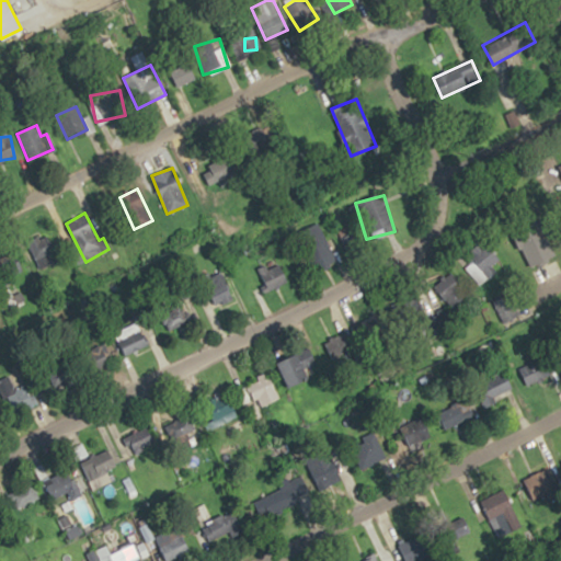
[(296,236),(316,271),(338,260),(318,224),(296,236)]
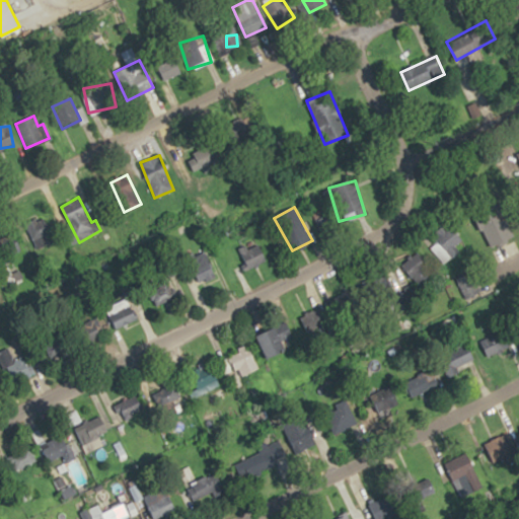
[(313,213),(319,230),(331,226),(325,209),(313,213)]
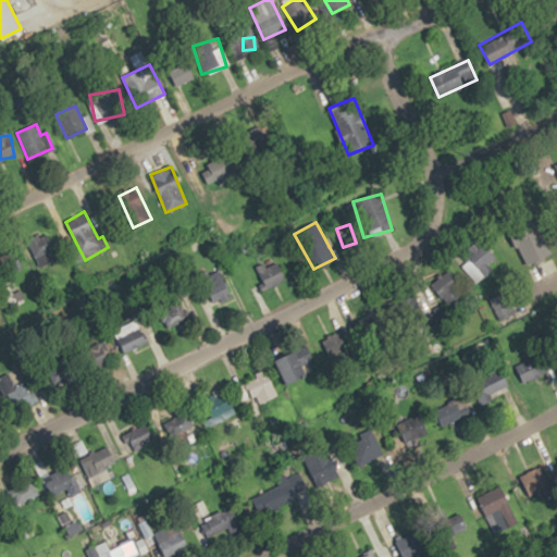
[(540,226),(515,239),(528,267),(554,254),(540,226)]
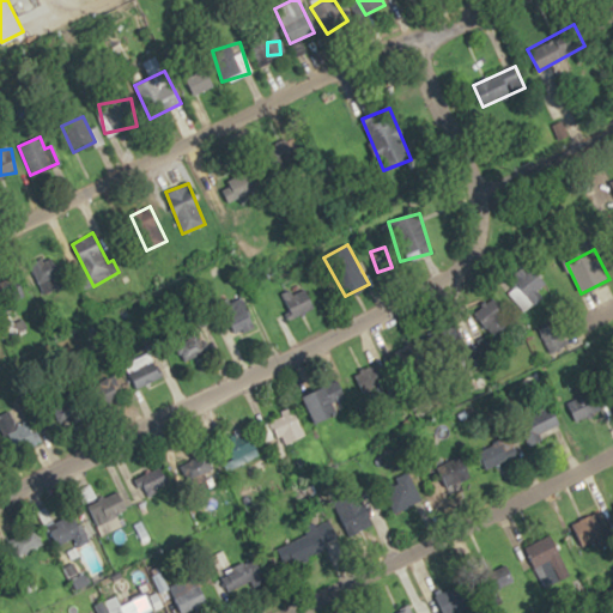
[(68,281),(54,254),(31,267),(44,293),(68,281)]
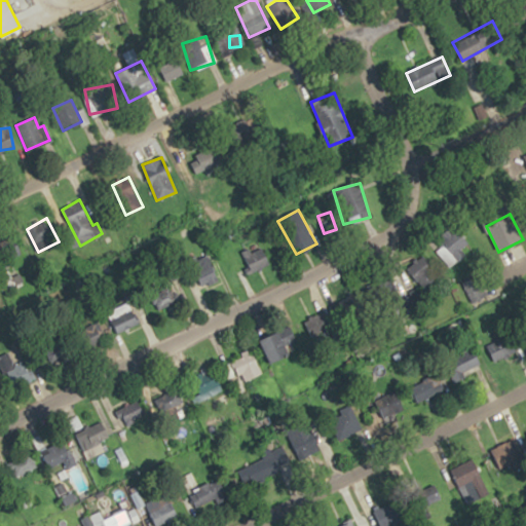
[(440,247),(445,264),(471,257),(462,229),(445,233),(448,245),(440,247)]
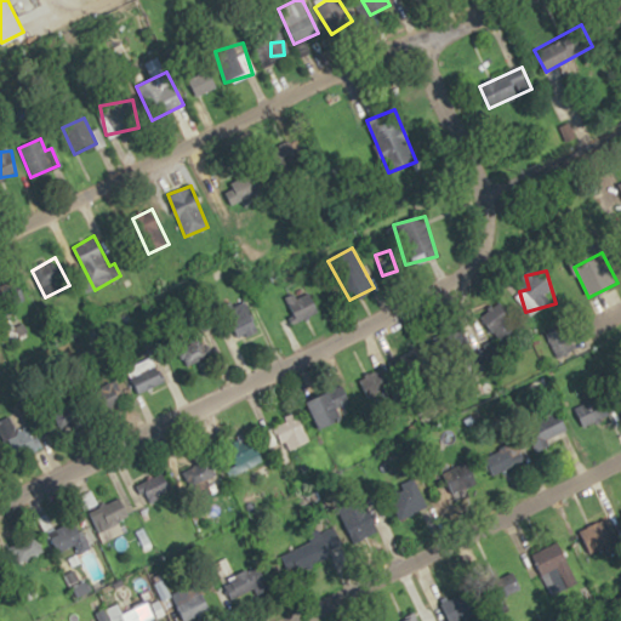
[(0,289),(6,309),(28,302),(21,279),(0,285),(0,289)]
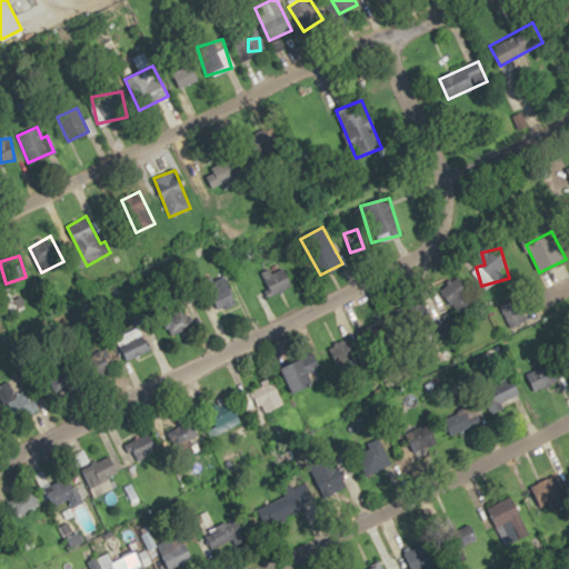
[(260,273),(271,296),(293,285),(282,262),(260,273)]
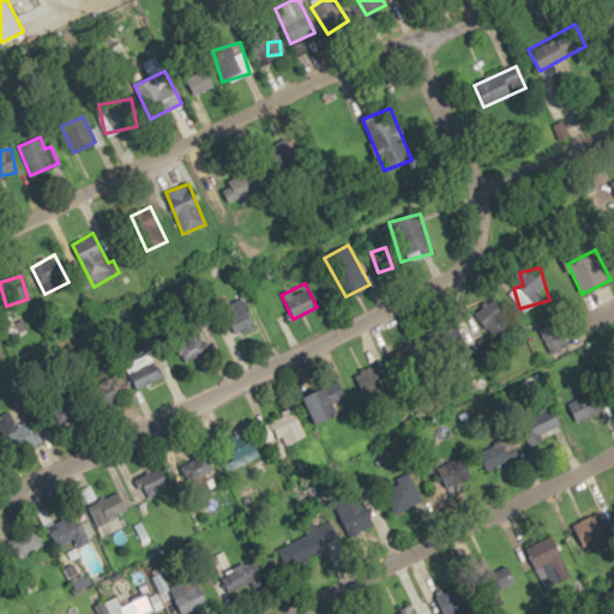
[(220,302),(228,335),(253,327),(245,296),(220,302)]
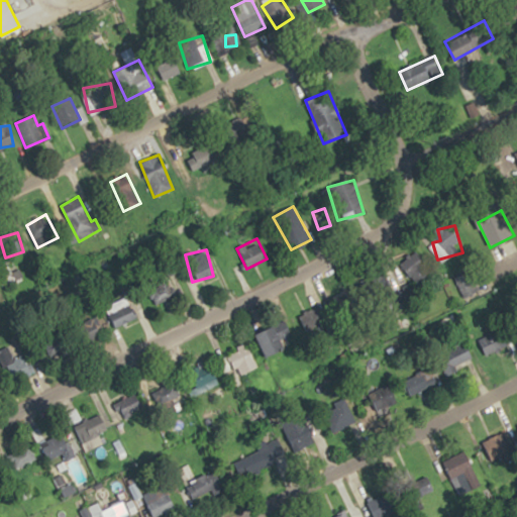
[(401,257),(411,282),(429,275),(420,250),(401,257)]
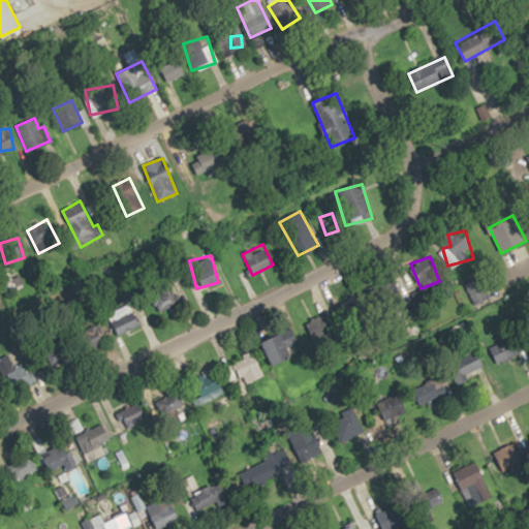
[(467,281),(470,304),(488,301),(485,278),(467,281)]
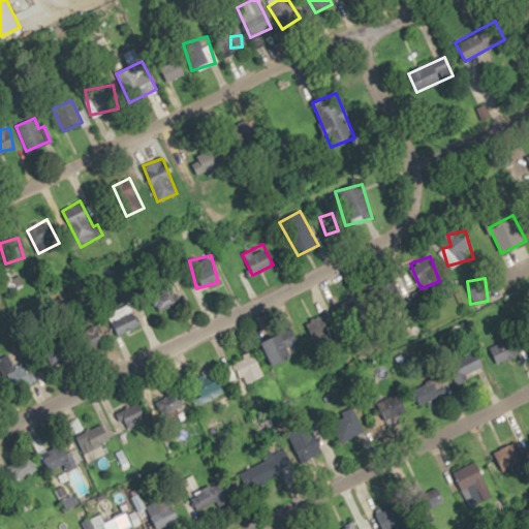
[(385,287),(397,302),(406,294),(395,280),(385,287)]
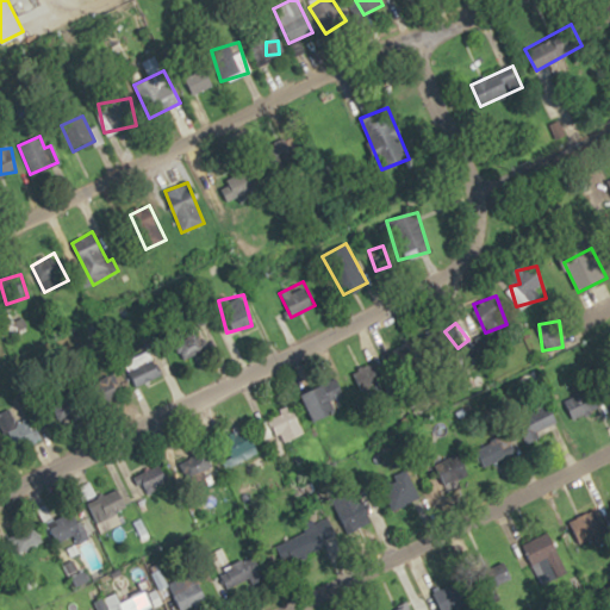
[(203,340),(190,335),(184,353),(197,356),(203,340)]
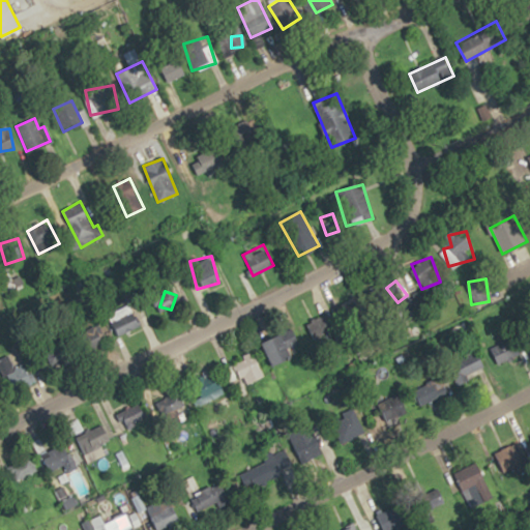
[(362,317),(354,299),(332,310),(341,327),(362,317)]
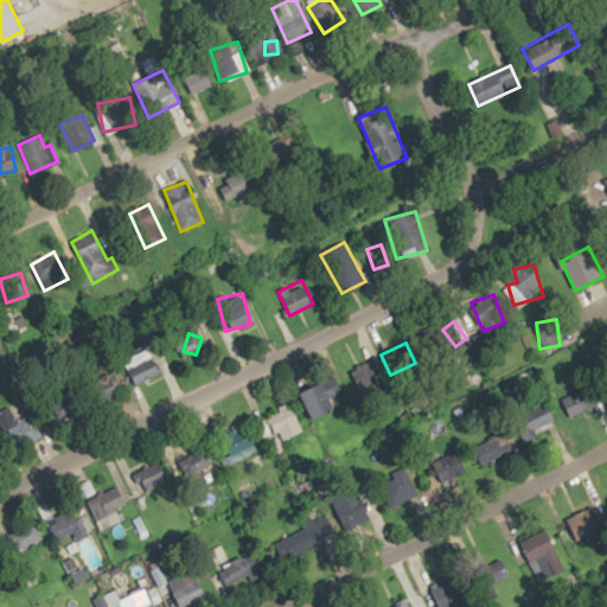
[(108,400),(122,389),(107,366),(93,376),(108,400)]
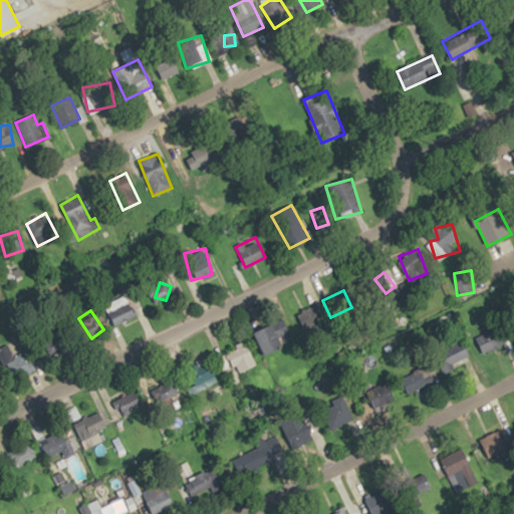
[(247,319),(251,327),(261,324),(258,315),(247,319)]
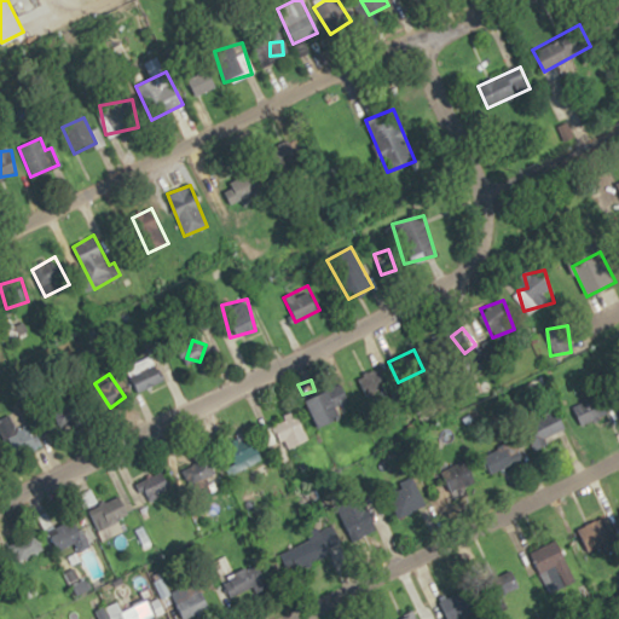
[(307,398),(314,428),(341,422),(334,391),(307,398)]
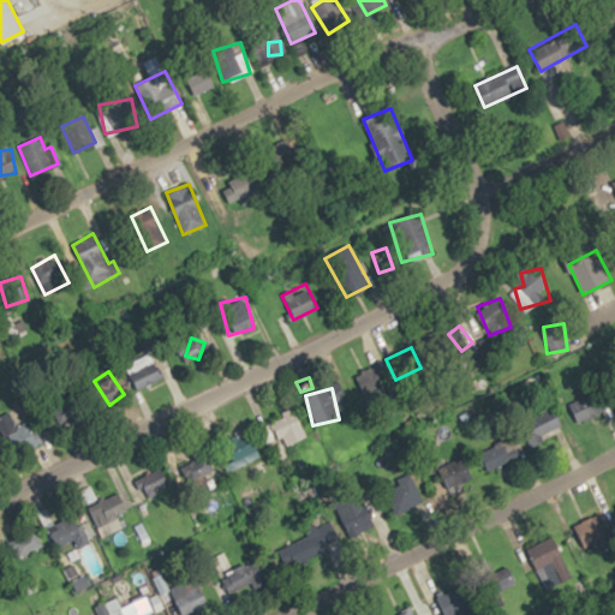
[(568,402),(578,423),(604,411),(595,390),(568,402)]
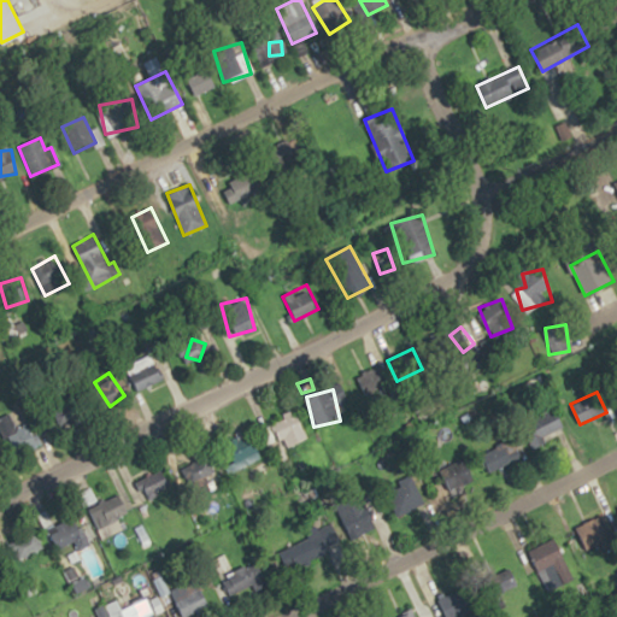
[(277,446),(274,447),(277,462),(300,456),(297,445),(306,442),(298,411),(269,419),(277,446)]
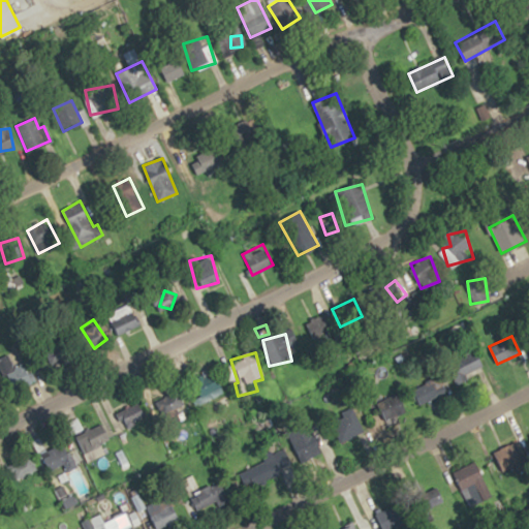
[(12,365),(10,355),(0,356),(0,361),(4,386),(30,382),(27,363),(12,365)]
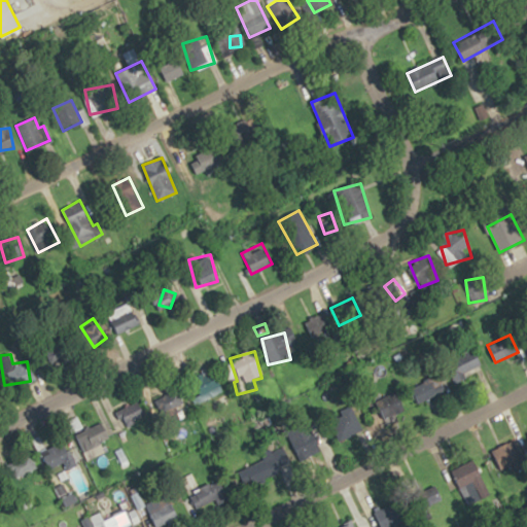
[(480,364),(476,357),(463,364),(466,372),(480,364)]
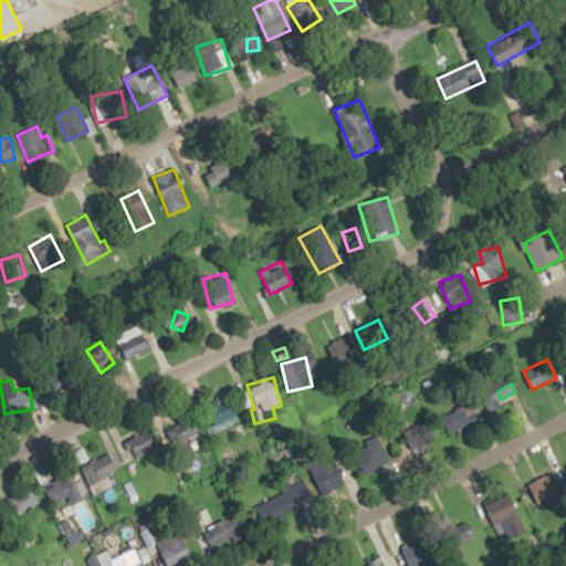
[(203,422),(209,435),(239,421),(228,399),(215,406),(219,416),(203,422)]
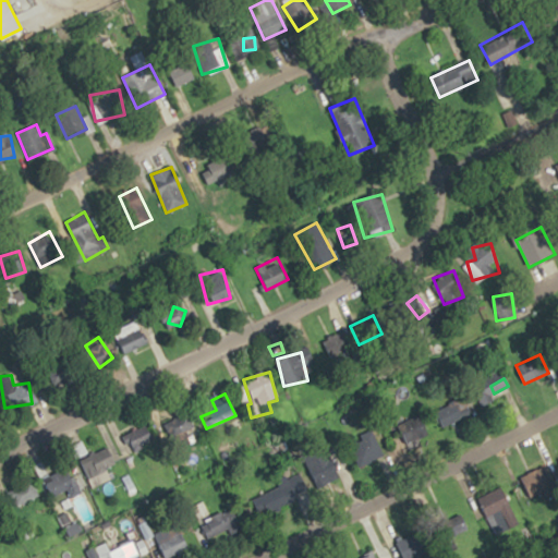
[(445,426),(465,414),(457,399),(436,411),(445,426)]
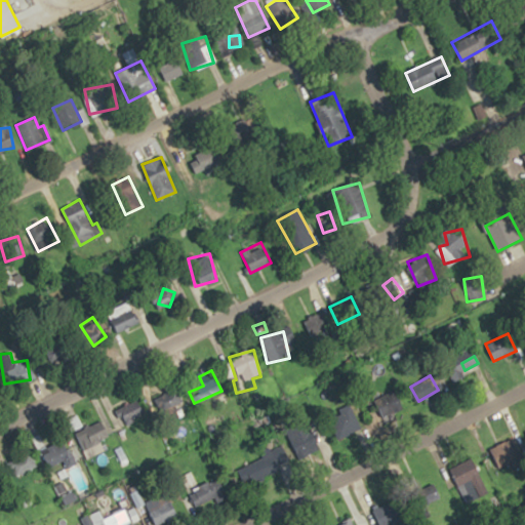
[(177,387),(153,396),(159,412),(184,403),(177,387)]
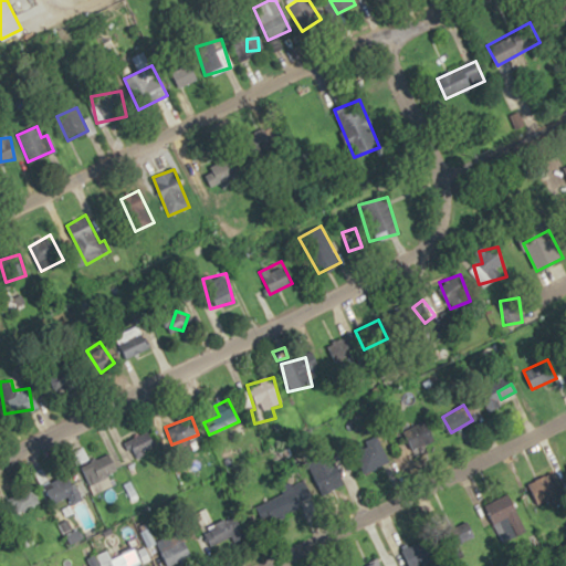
[(157,446),(148,428),(125,440),(134,458),(157,446)]
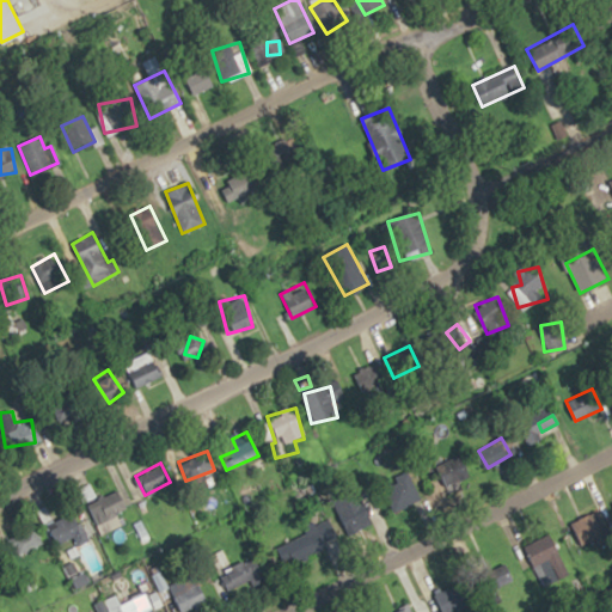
[(121,525),(116,512),(127,507),(120,490),(89,501),(101,533),(121,525)]
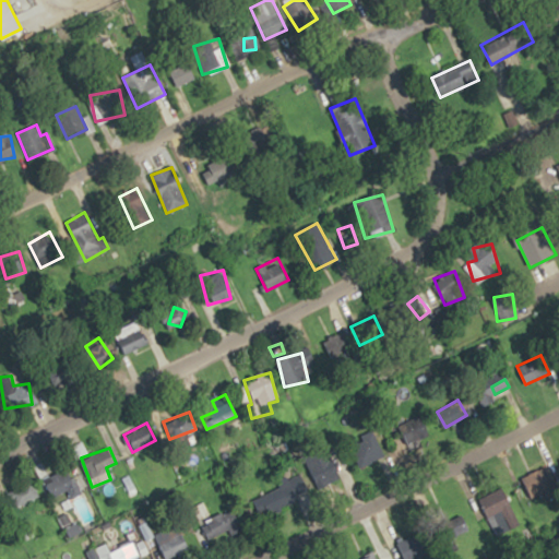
[(52,498),(66,492),(69,498),(81,492),(70,466),(44,477),(52,498)]
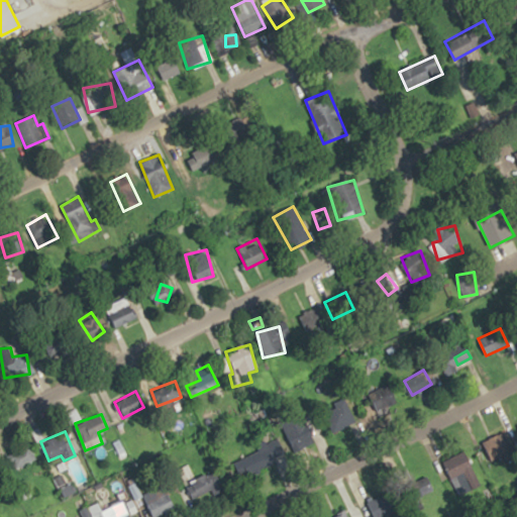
[(493,460),(510,451),(499,433),(483,442),(493,460)]
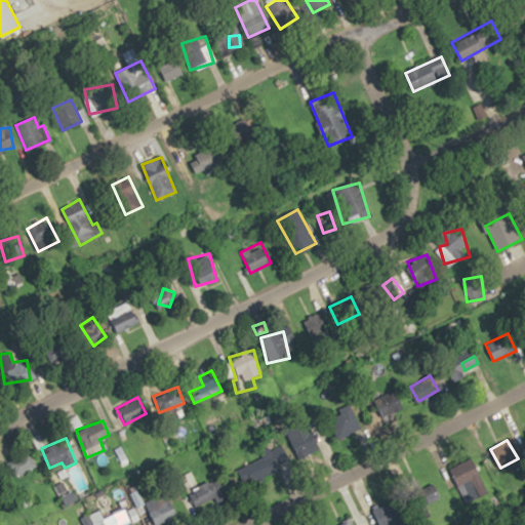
[(7,463),(15,478),(37,465),(28,450),(7,463)]
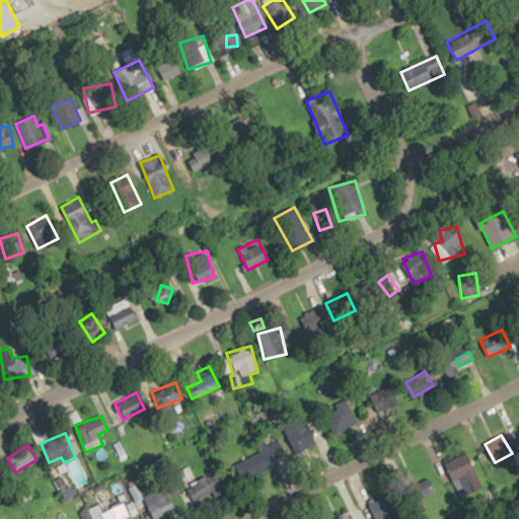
[(241,480),(277,463),(269,447),(233,464),(241,480)]
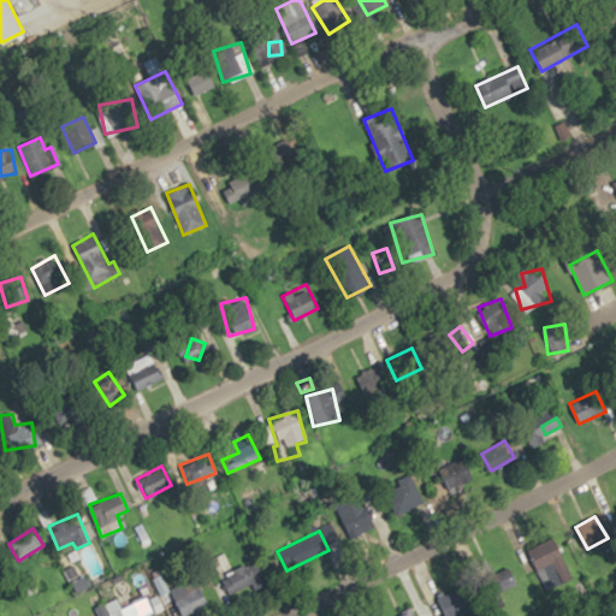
[(265,576),(253,558),(221,579),(234,597),(265,576)]
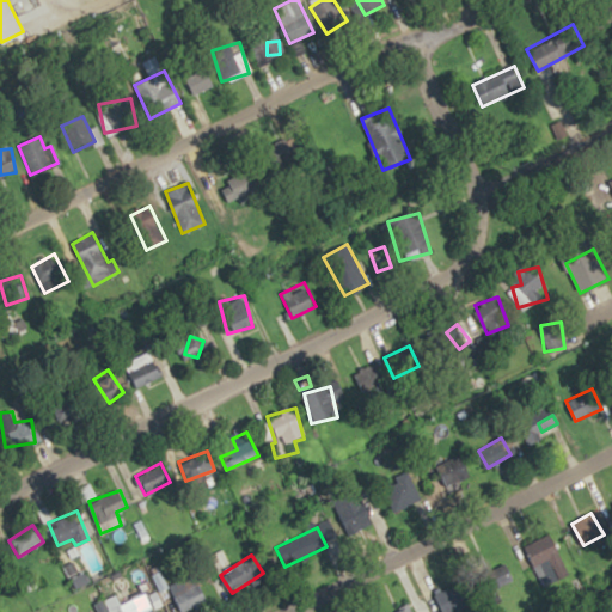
[(206,603),(197,575),(169,583),(177,611),(206,603)]
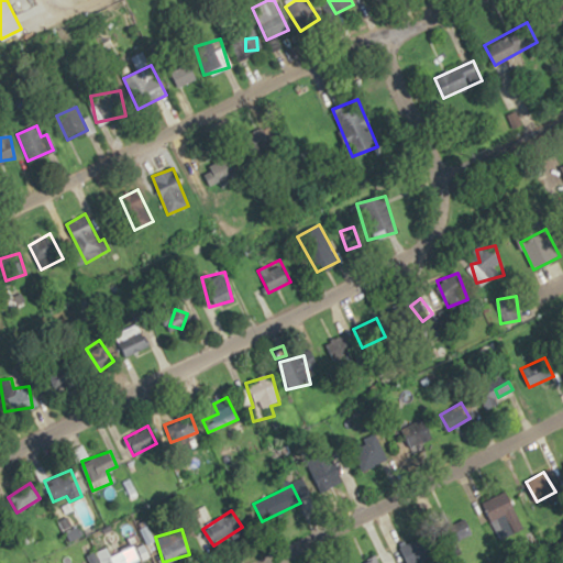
[(145,562),(135,538),(108,550),(112,562),(145,562)]
